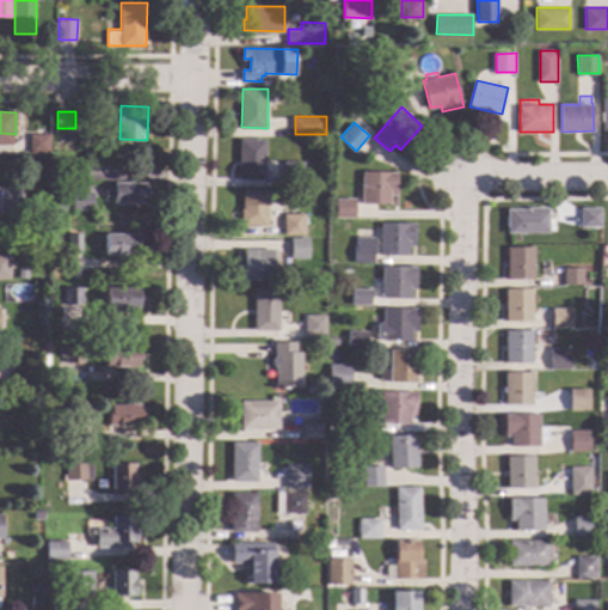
[(51,152),(31,151),(31,134),(50,134),(51,152)]
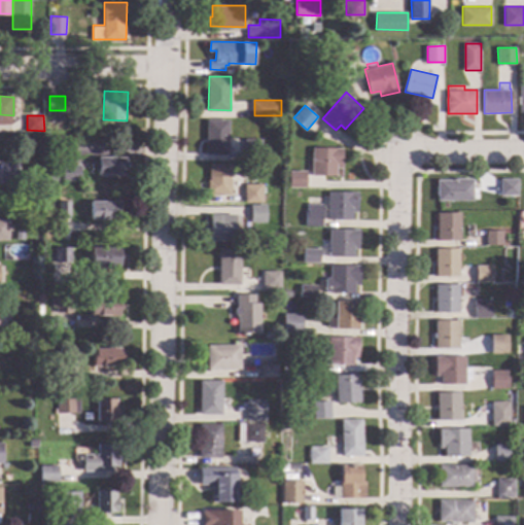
[(230,153),(208,152),(209,119),(230,119),(230,153)]
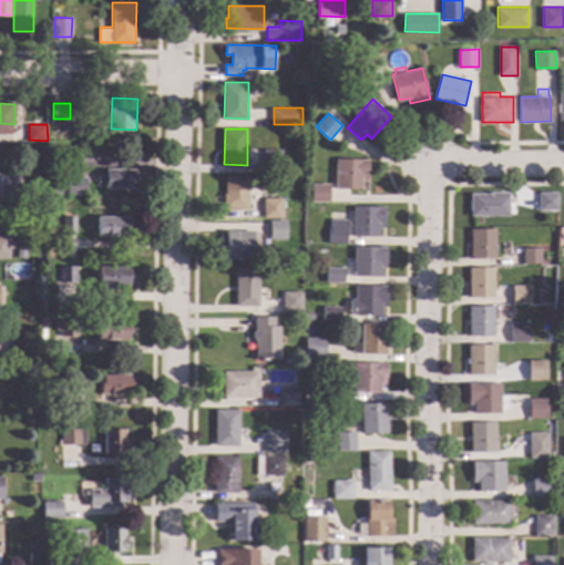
[(368,181),(362,181),(362,188),(337,187),(338,158),(368,158),(368,181)]
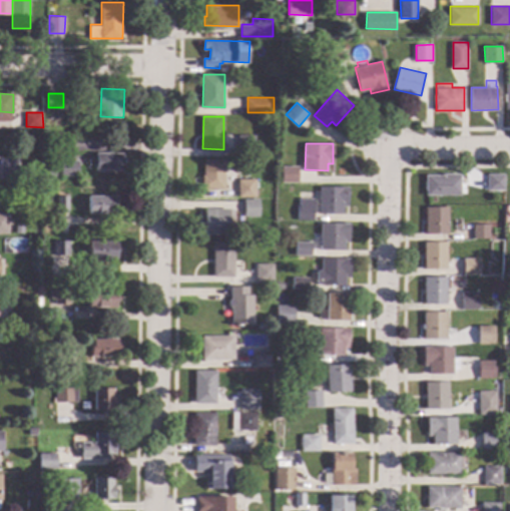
[(124,168),(97,168),(97,163),(91,163),(91,158),(98,158),(98,152),(124,152),(124,168)]
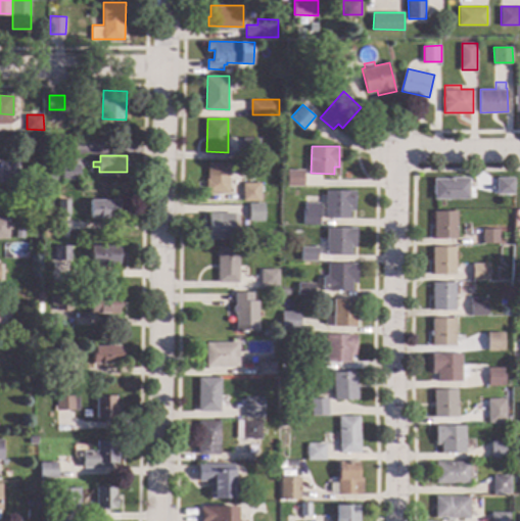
[(85,167),(82,167),(82,178),(64,178),(64,162),(78,162),(78,158),(85,158),(85,167)]
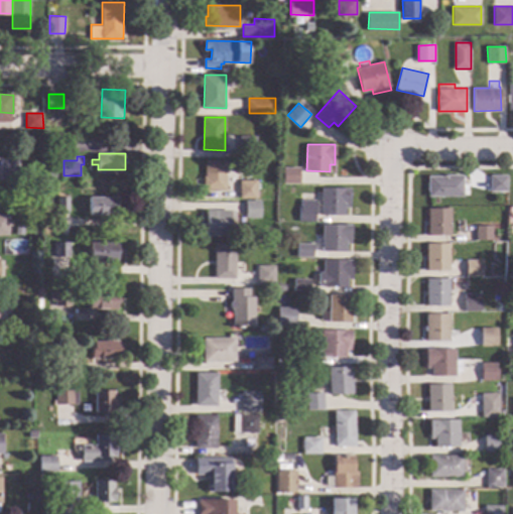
[(20,178),(1,178),(1,160),(20,160),(20,178)]
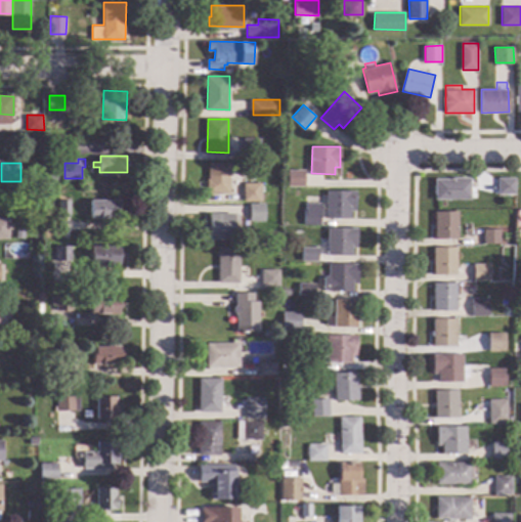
[(231,192),(209,191),(210,163),(232,163),(231,192)]
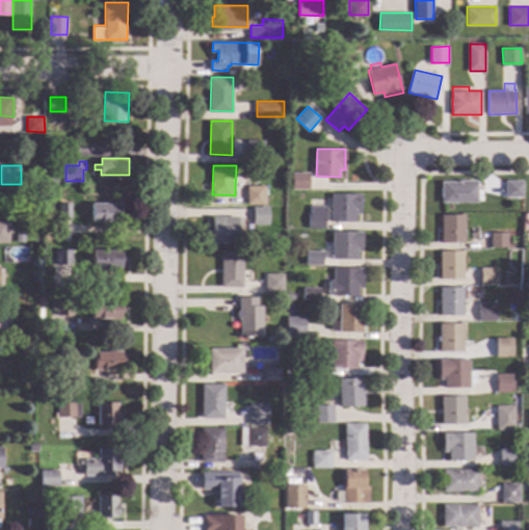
[(309,188),(293,188),(293,171),(309,173),(309,188)]
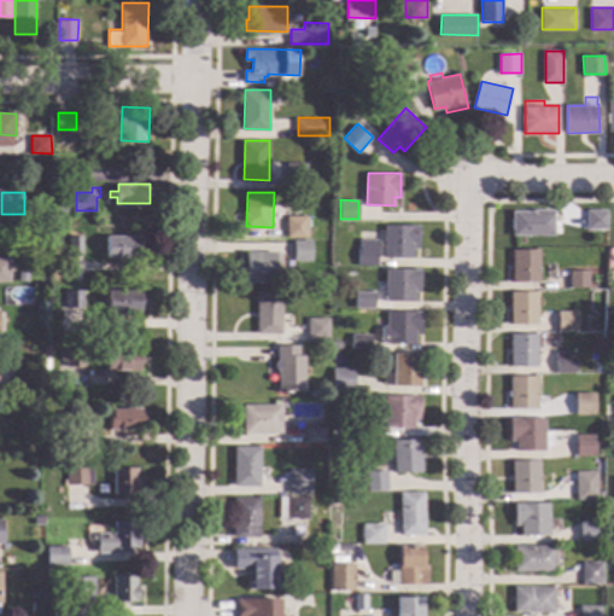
[(69,210),(60,210),(62,201),(70,202),(69,210)]
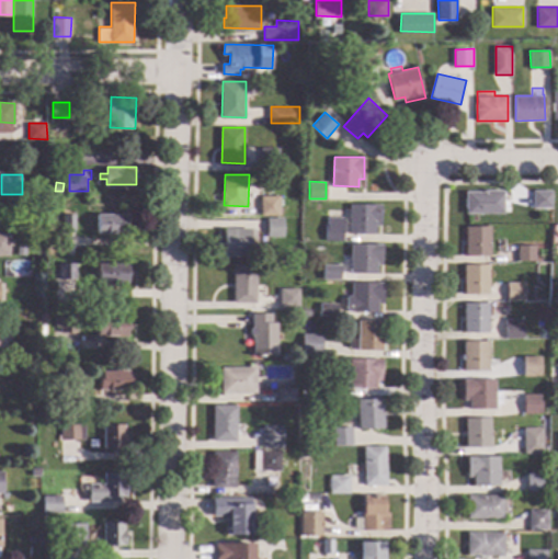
[(505,191),(505,213),(467,213),(467,191),(486,191),(487,190),(503,190),(505,191)]
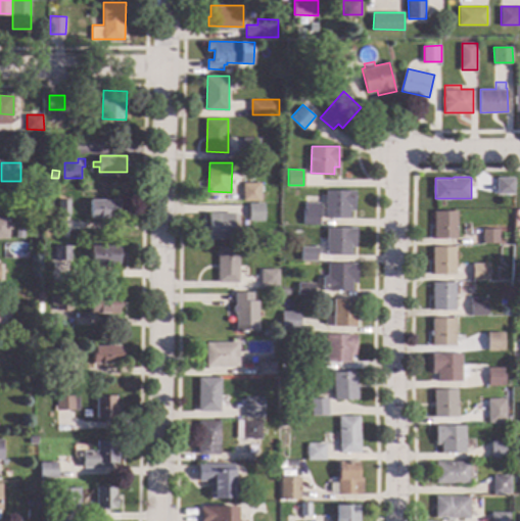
[(516,192),(499,192),(499,177),(516,177),(516,192)]
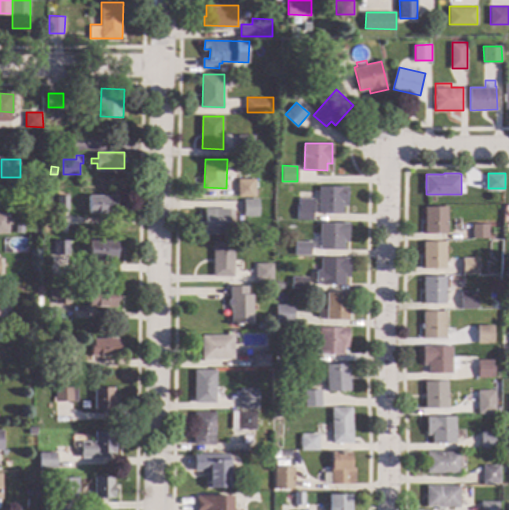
[(257,195),(239,195),(240,179),(243,179),(257,179),(257,195)]
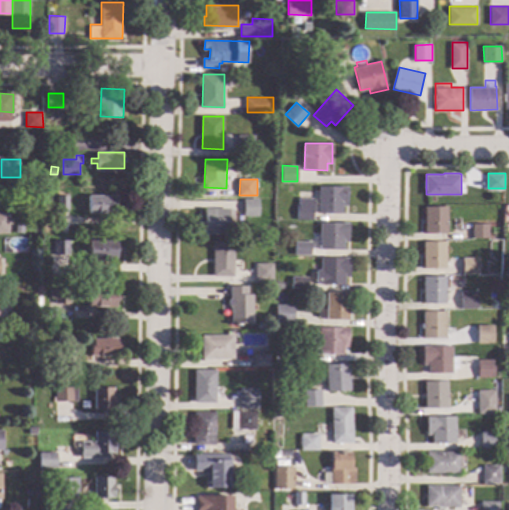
[(348,205),(343,205),(343,213),(319,212),(320,185),(348,186),(348,205)]
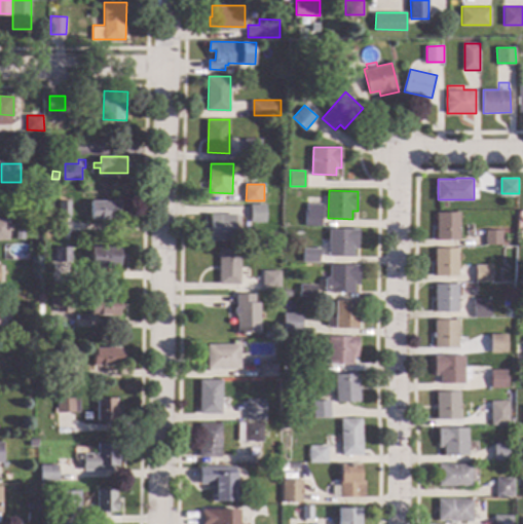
[(73,214),(62,214),(62,200),(73,200),(73,214)]
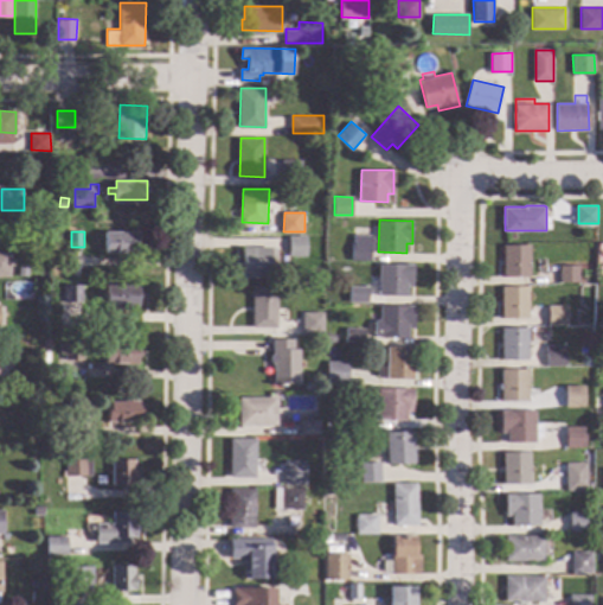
[(142,244),(139,244),(139,250),(108,250),(108,231),(142,231),(142,244)]
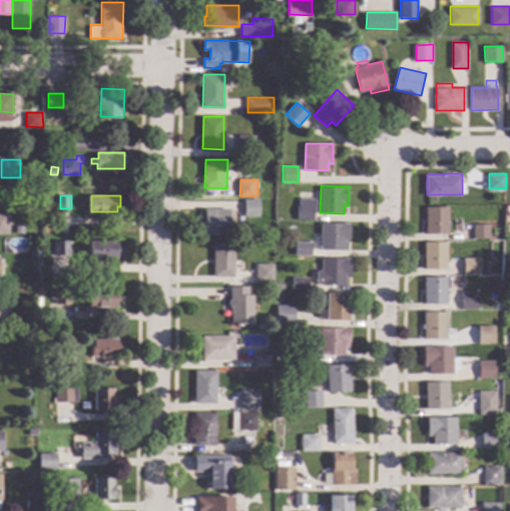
[(261,215),(245,215),(245,198),(262,199),(261,215)]
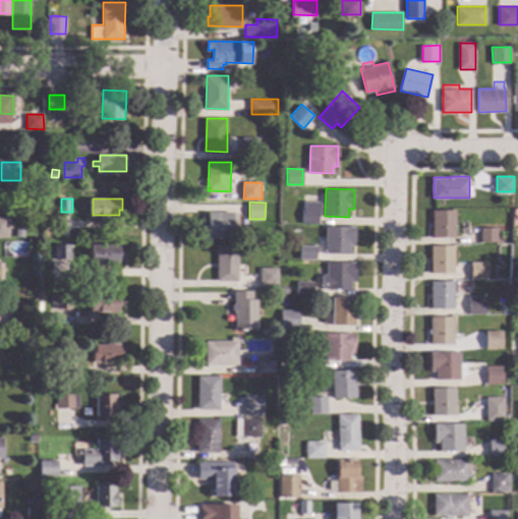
[(320,222),(303,222),(303,202),(320,202),(320,222)]
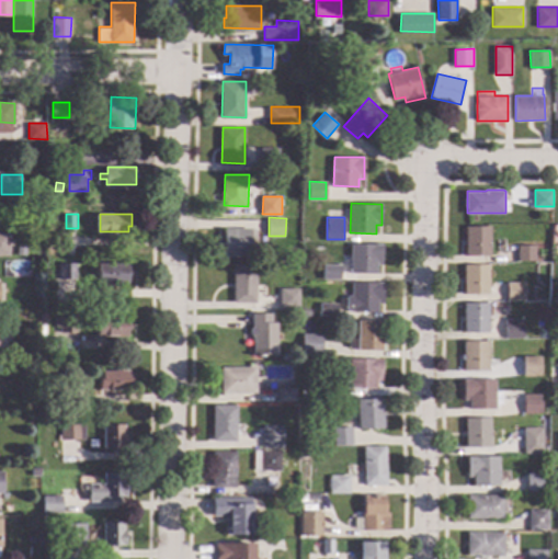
[(492,254),(467,255),(467,226),(492,226),(492,254)]
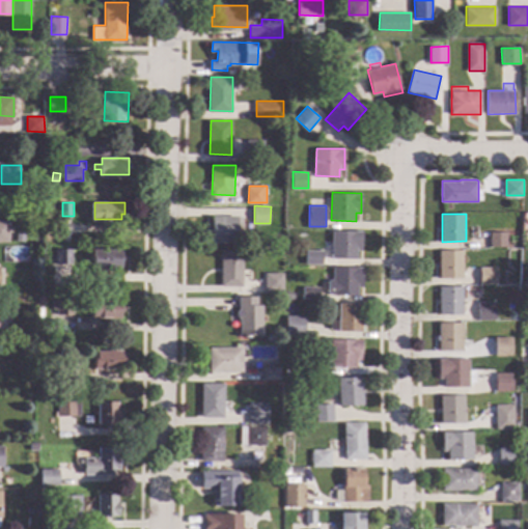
[(241,217),(245,217),(245,233),(241,233),(241,242),(215,242),(215,216),(241,216),(241,217)]
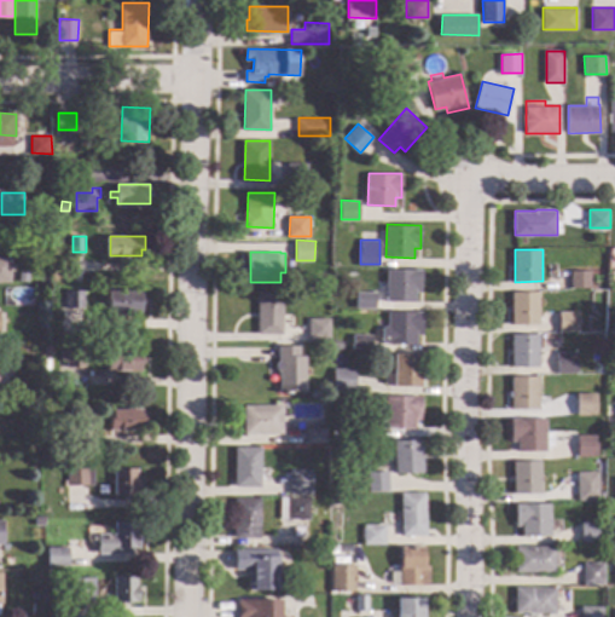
[(12,281),(0,281),(0,258),(12,258),(12,281)]
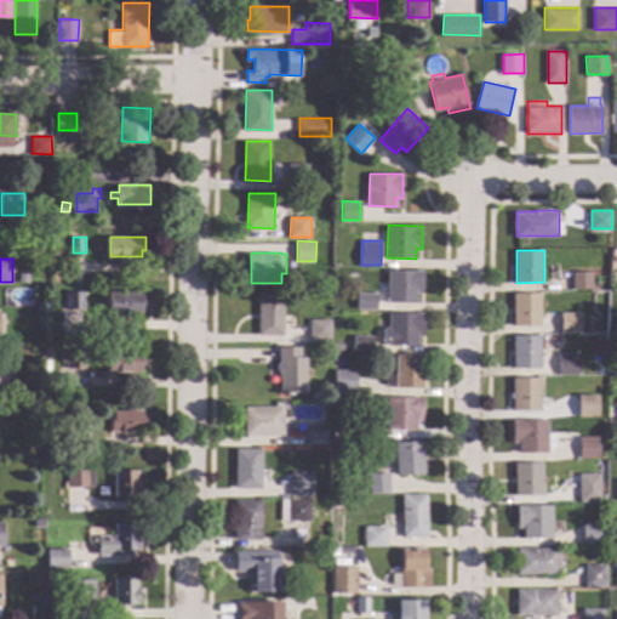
[(423,293),(418,293),(418,301),(388,301),(389,270),(424,270),(423,293)]
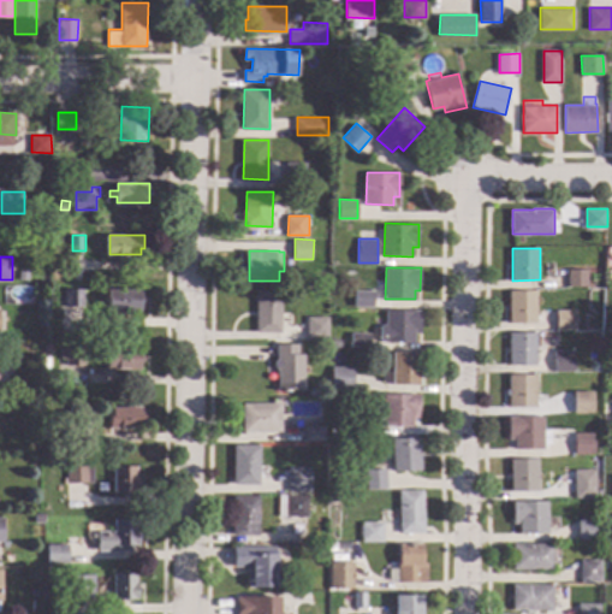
[(589,285),(570,287),(570,269),(589,269),(589,285)]
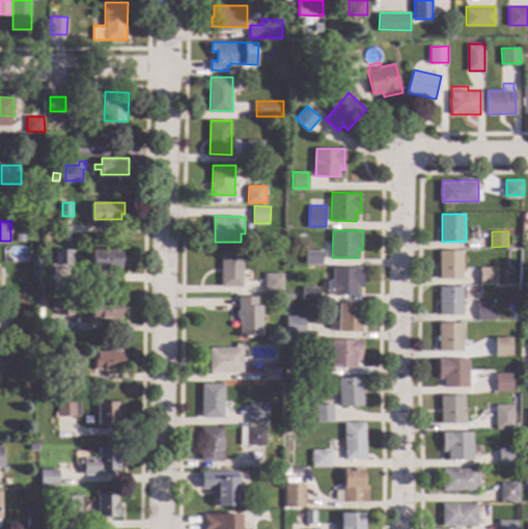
[(74,263),(58,262),(58,249),(74,249),(74,263)]
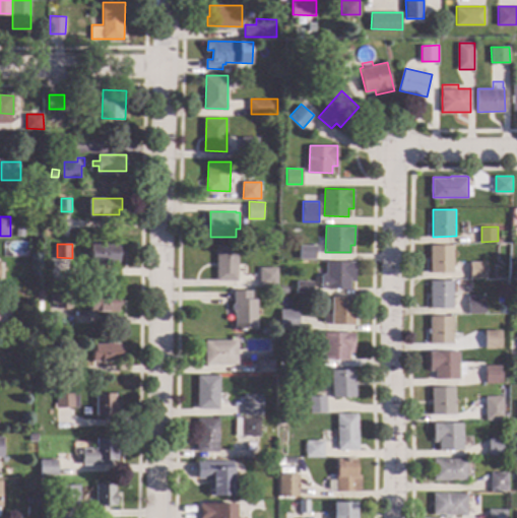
[(120,262),(91,261),(92,244),(121,244),(120,262)]
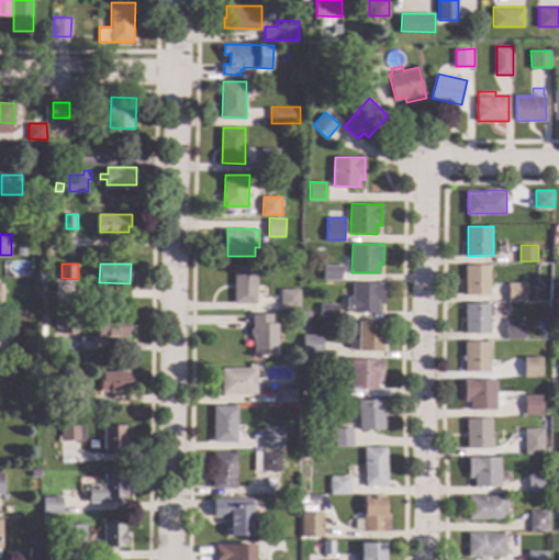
[(258,303),(236,302),(236,265),(258,265),(258,303)]
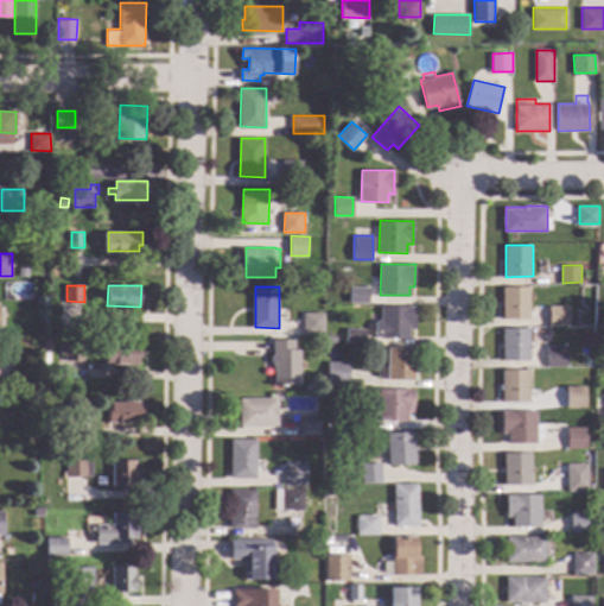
[(369,302),(351,302),(351,286),(369,286),(369,302)]
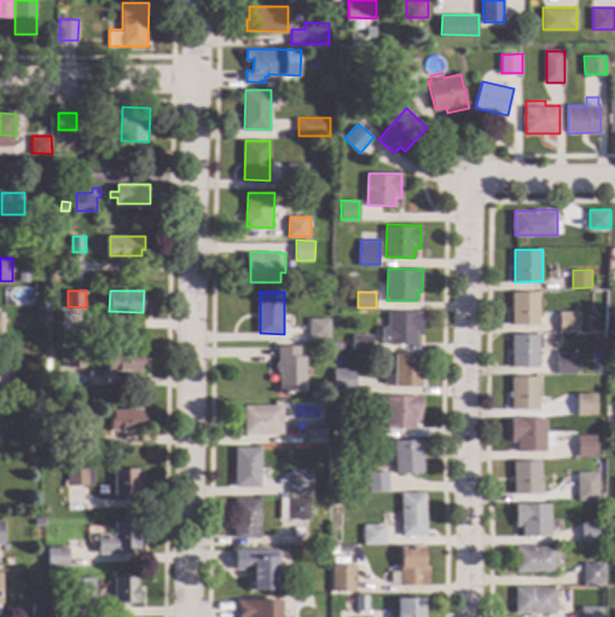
[(541,323),(514,324),(514,292),(540,292),(541,323)]
